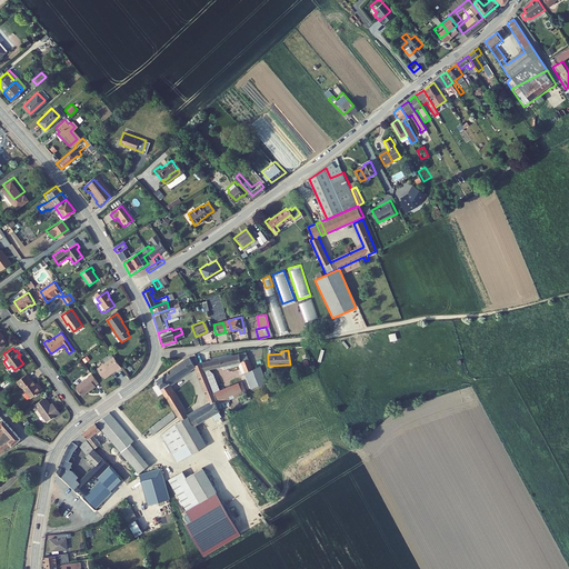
[(105,363),(97,369),(103,379),(115,371),(116,372),(120,369),(111,355),(102,360),(105,363)]
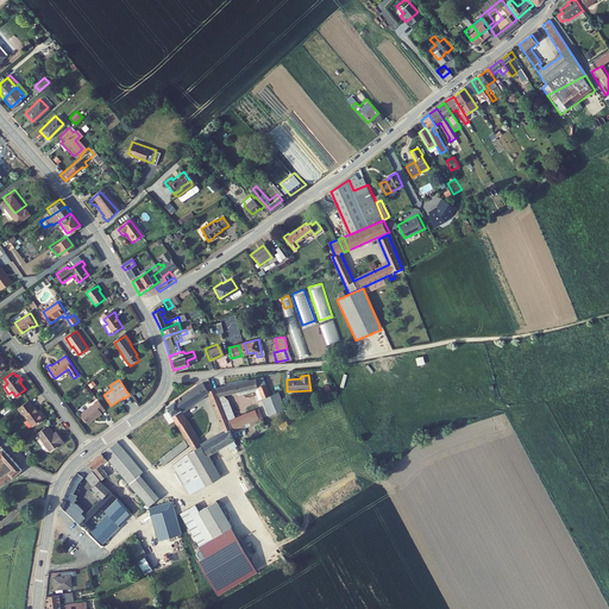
[(257,388),(253,380),(225,385),(228,394),(257,388)]
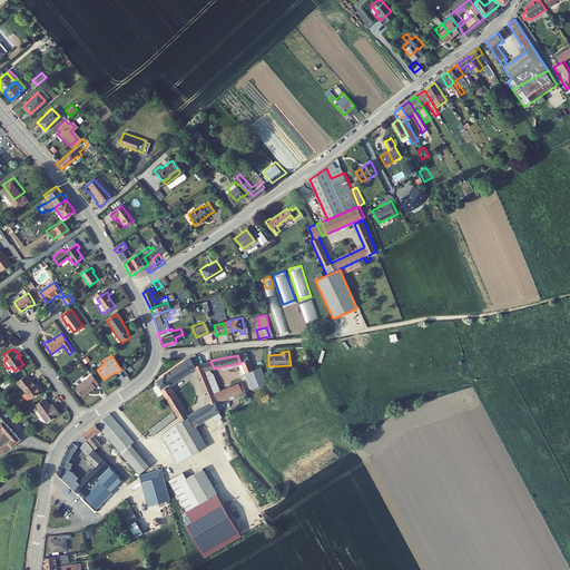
[(207,402),(203,404),(209,414),(213,419),(222,413),(218,406),(203,375),(200,371),(196,363),(193,356),(186,361),(192,372),(207,402)]
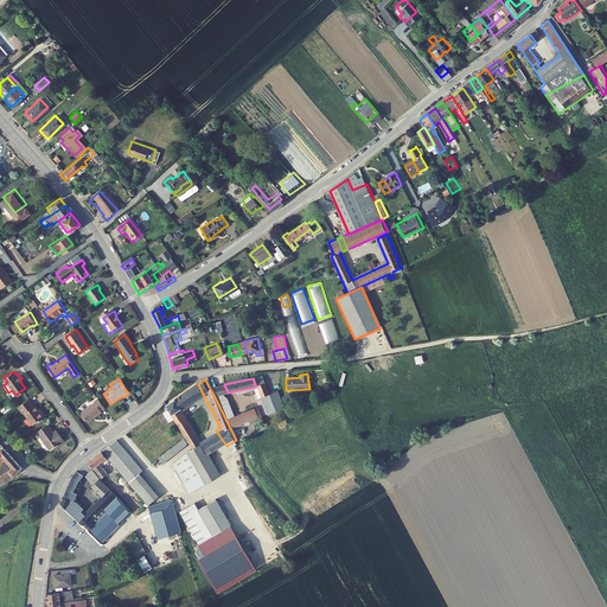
[(204,396),(198,384),(193,387),(200,398),(204,396)]
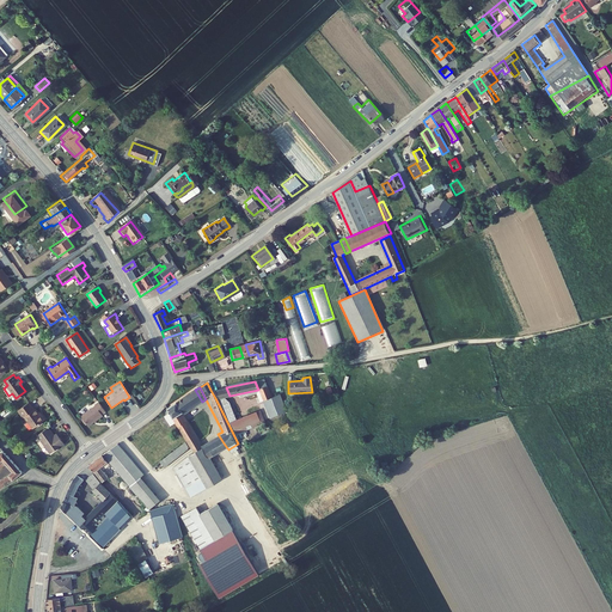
[(210,390),(215,398),(224,397),(220,389),(210,390)]
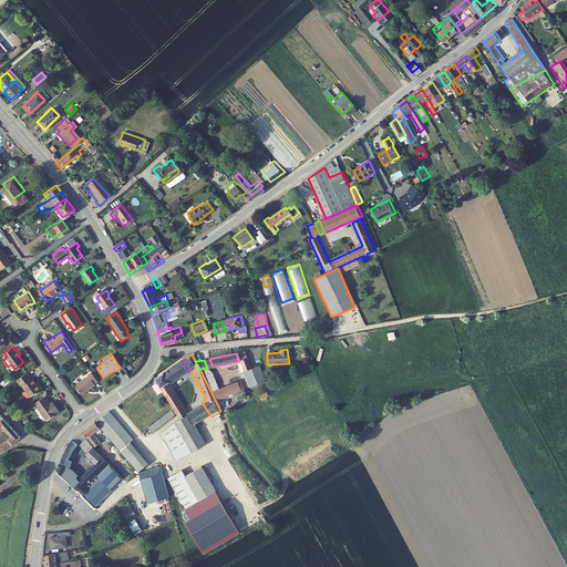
[(151,377),(173,411),(174,414),(182,410),(165,383),(187,372),(181,361),(151,377)]
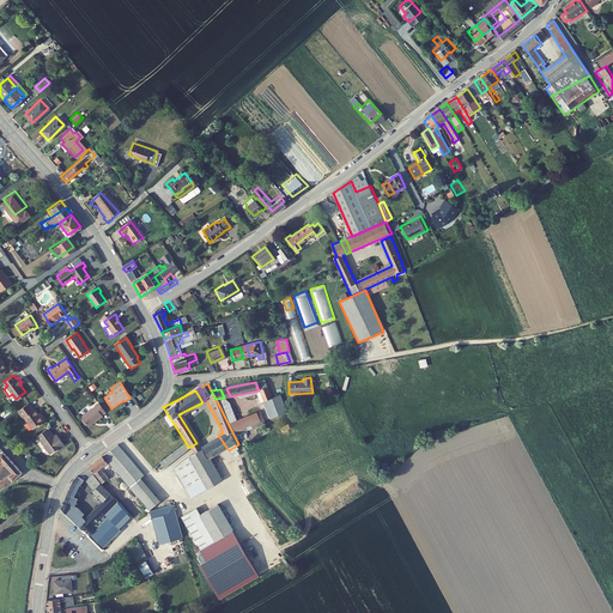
[(279,416),(269,396),(262,399),(263,402),(261,404),(268,420),(279,416)]
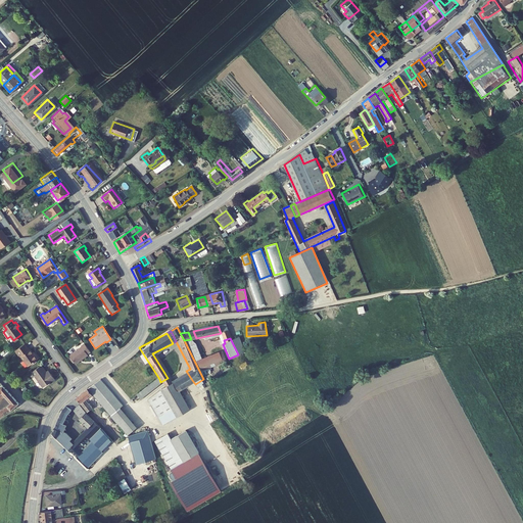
[(31,363),(35,360),(37,358),(34,353),(33,353),(30,348),(29,349),(24,343),(13,349),(18,357),(19,355),(27,366),(31,363)]
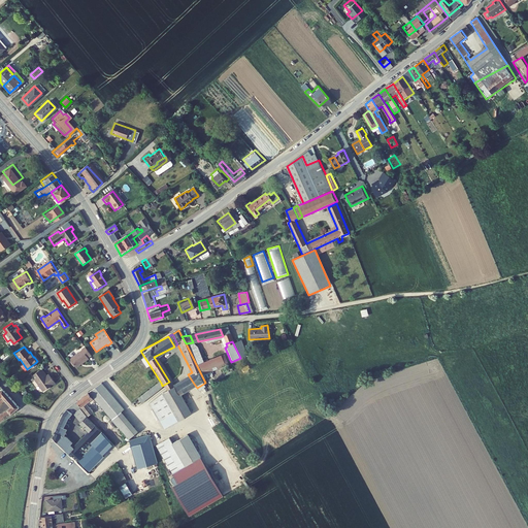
[(218,369),(227,365),(223,354),(204,363),(203,361),(201,362),(195,350),(191,347),(188,348),(202,376),(213,371),(211,369),(217,367),(218,369)]
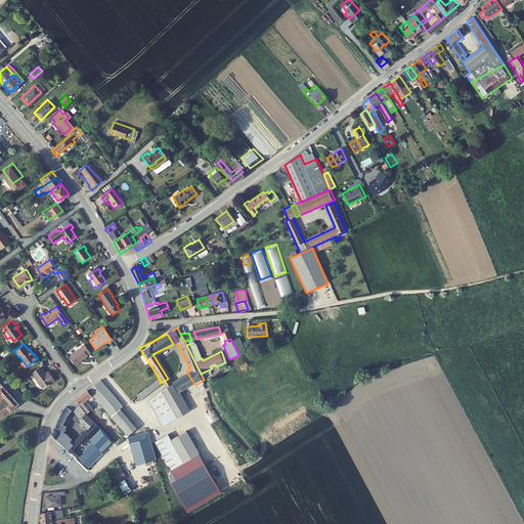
[(88,353),(83,345),(80,348),(80,349),(68,356),(74,365),(86,356),(85,355),(88,353)]
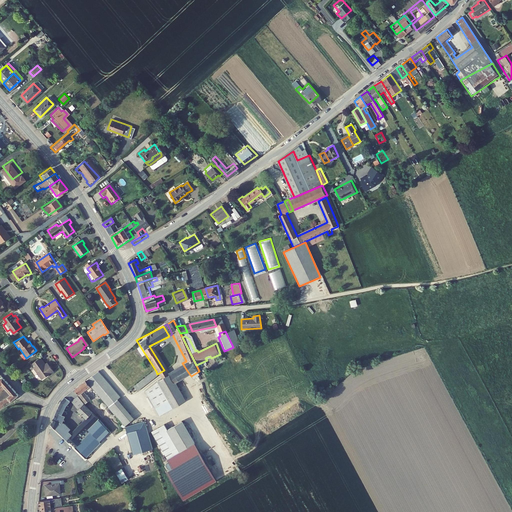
[(38,357),(29,363),(40,379),(51,371),(48,366),(46,367),(43,364),(38,357)]
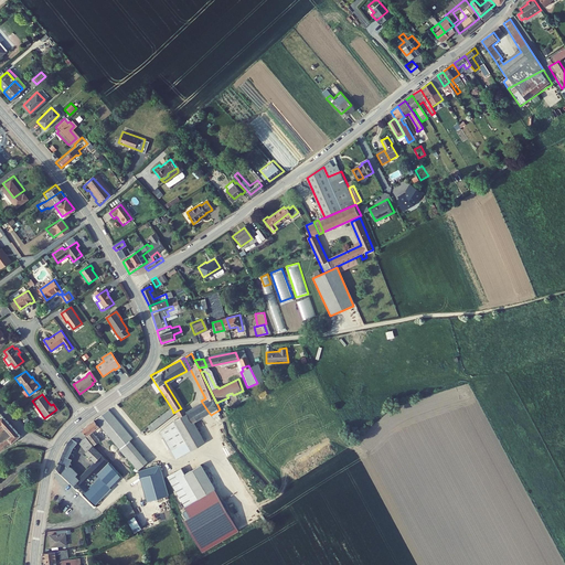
[(198,403),(204,413),(208,411),(201,401),(198,403)]
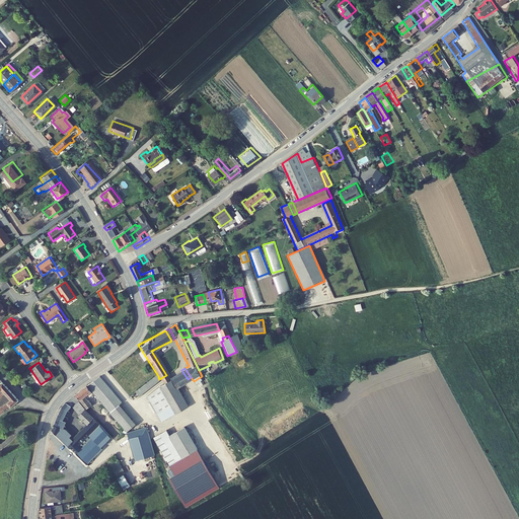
[(157,385),(146,395),(160,421),(186,406),(175,386),(188,379),(181,370),(157,385)]
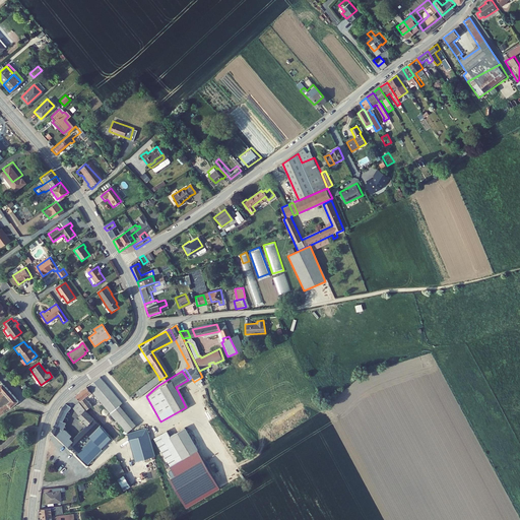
[(87,386),(94,394),(99,399),(101,401),(111,413),(121,405),(123,403),(100,376),(87,386)]
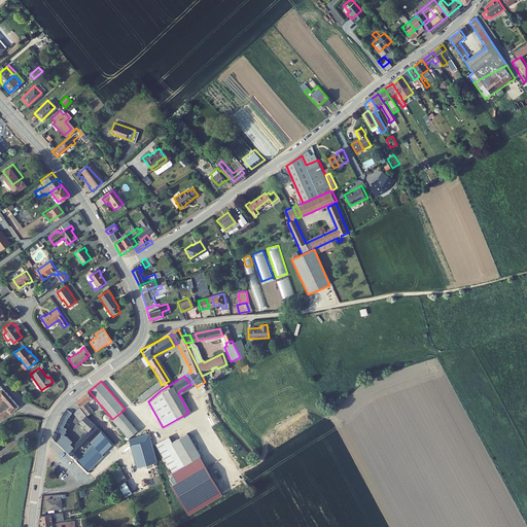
[(0,402),(2,401),(8,409),(12,415),(13,414),(18,411),(1,390),(0,390),(0,402)]
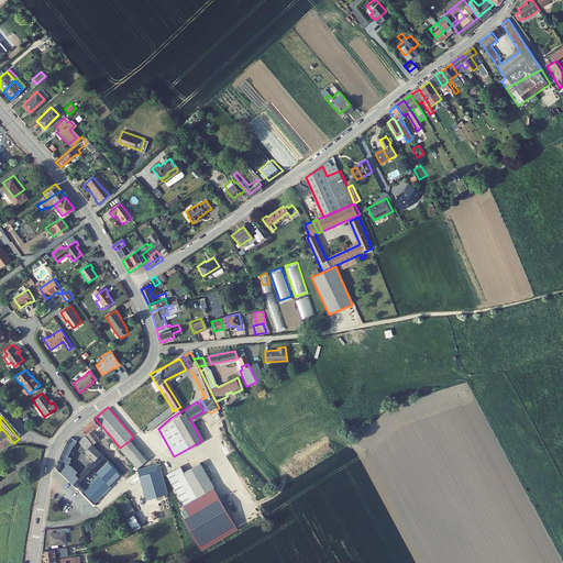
[(96,432),(102,427),(95,418),(83,428),(95,443),(101,438),(96,432)]
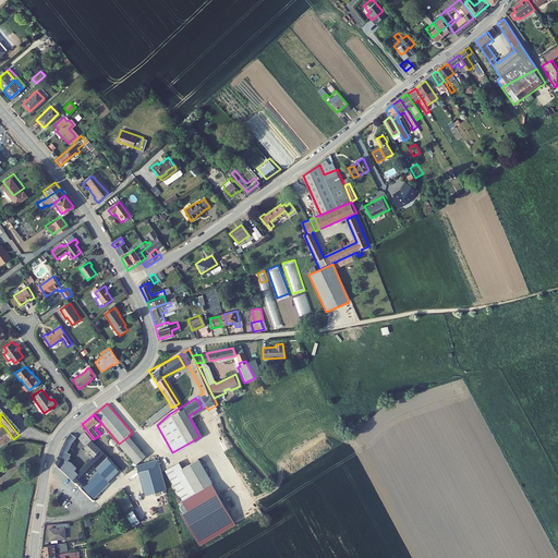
[(81,438),(76,432),(71,437),(75,441),(76,440),(81,438)]
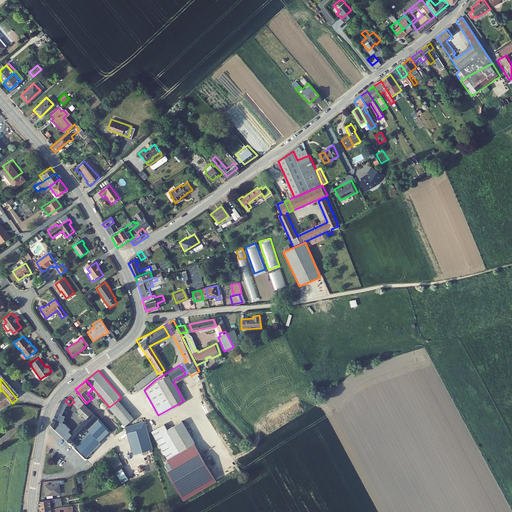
[(74,402),(70,404),(78,411),(84,407),(77,399),(74,402)]
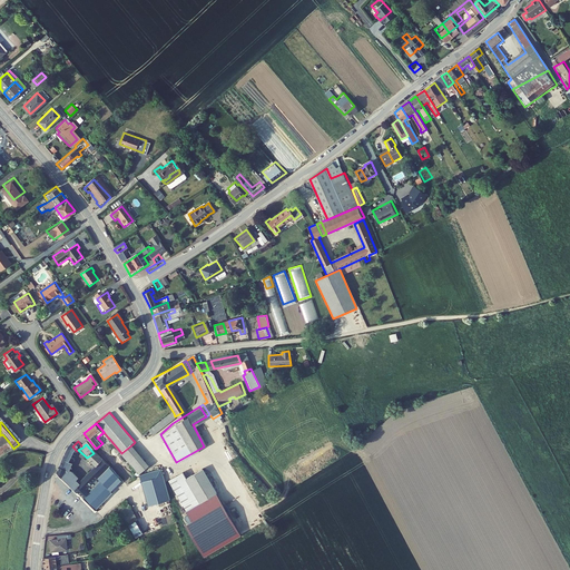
[(133,444),(121,453),(138,474),(149,465),(133,444)]
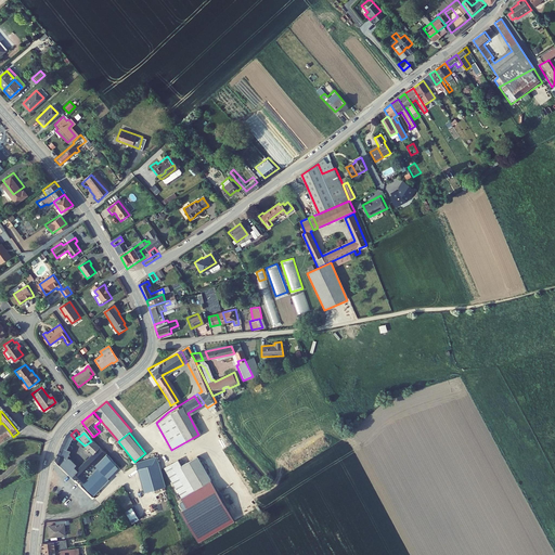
[(0,446),(10,439),(5,434),(0,436),(0,446)]
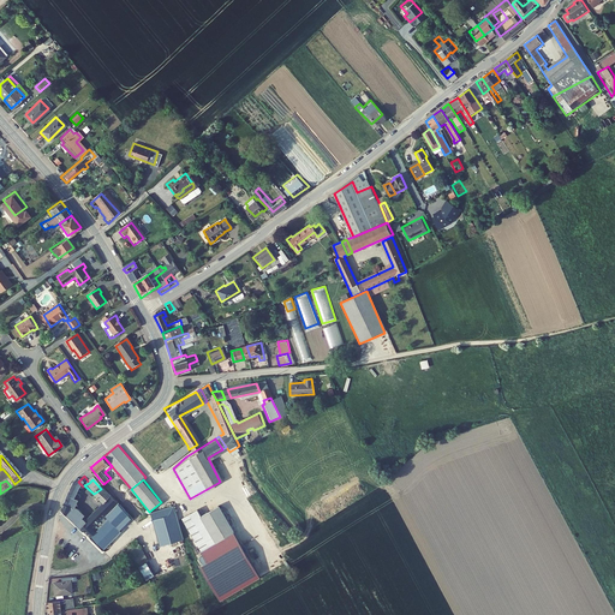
[(81,491),(73,488),(69,494),(64,503),(60,514),(91,548),(99,542),(73,515),(78,503),(75,501),(81,491)]
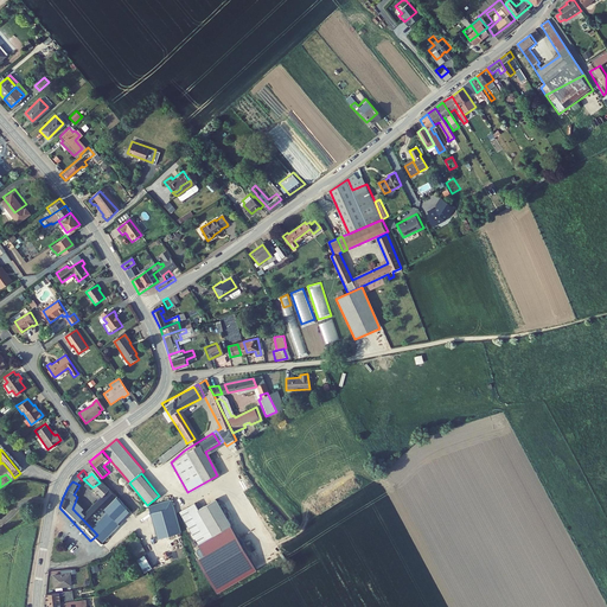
[(103,497),(108,493),(100,483),(93,487),(91,489),(103,497)]
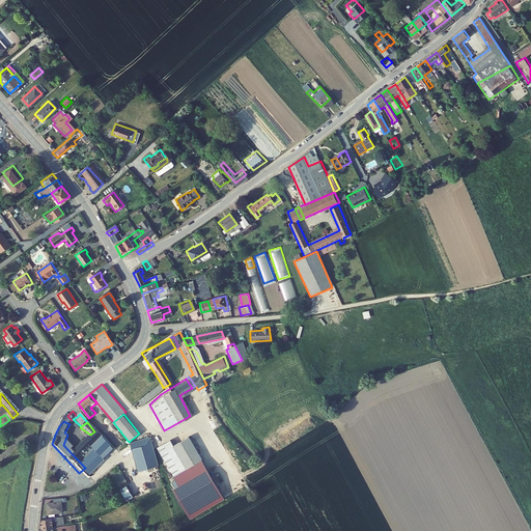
[(83,456),(101,437),(94,431),(90,435),(77,450),(83,456)]
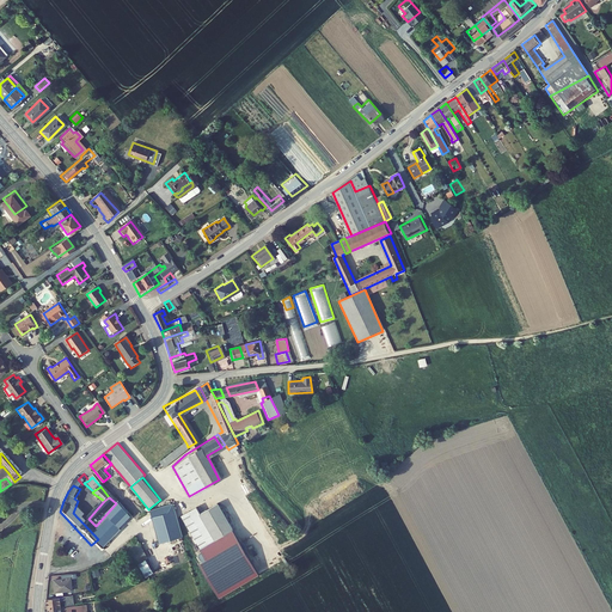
[(116,503),(96,526),(104,534),(124,512),(116,503)]
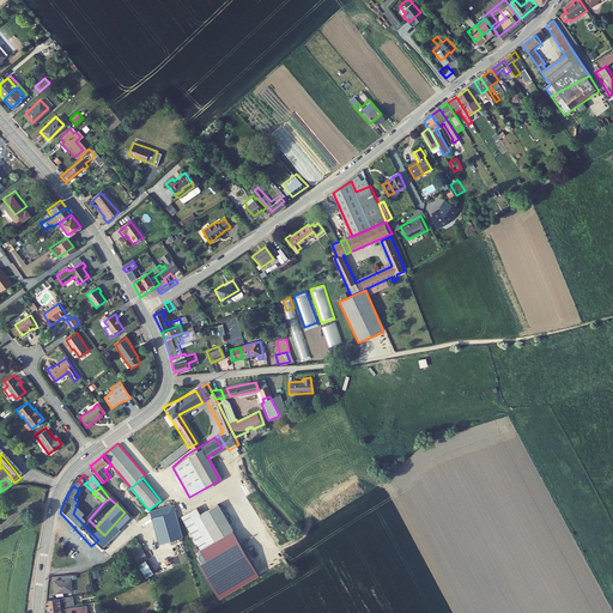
[(183,538),(174,504),(151,511),(161,544),(183,538)]
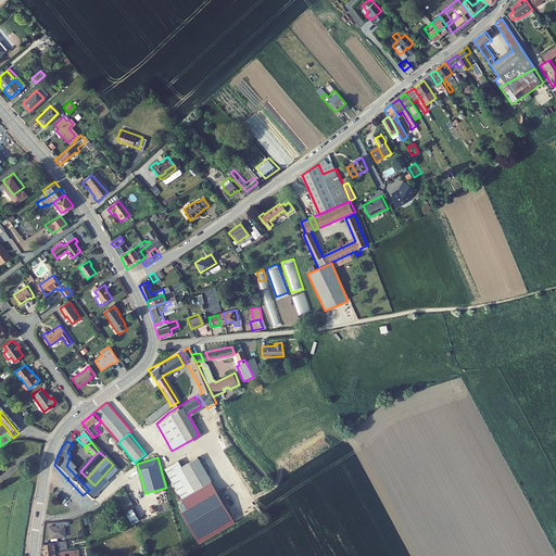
[(162,468),(179,497),(209,481),(196,457),(179,466),(176,460),(162,468)]
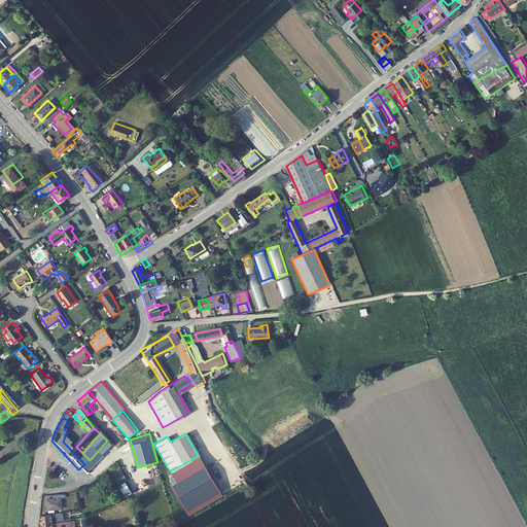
[(48,506),(62,505),(62,499),(63,499),(63,495),(55,496),(55,499),(48,500),(48,506)]
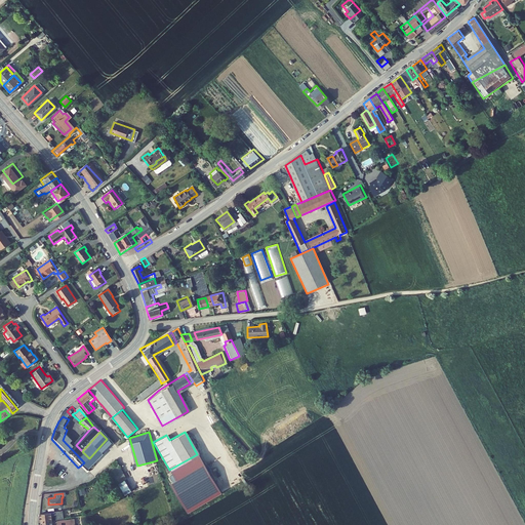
[(62,503),(48,505),(48,509),(49,509),(49,512),(57,512),(57,508),(62,508),(62,503)]
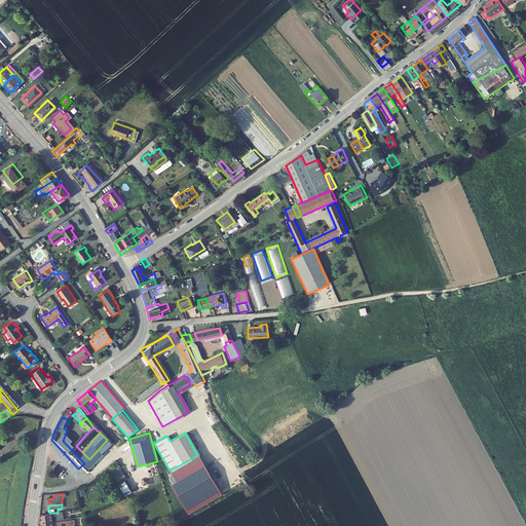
[(66,513),(40,515),(41,523),(52,522),(52,518),(66,516),(66,513)]
